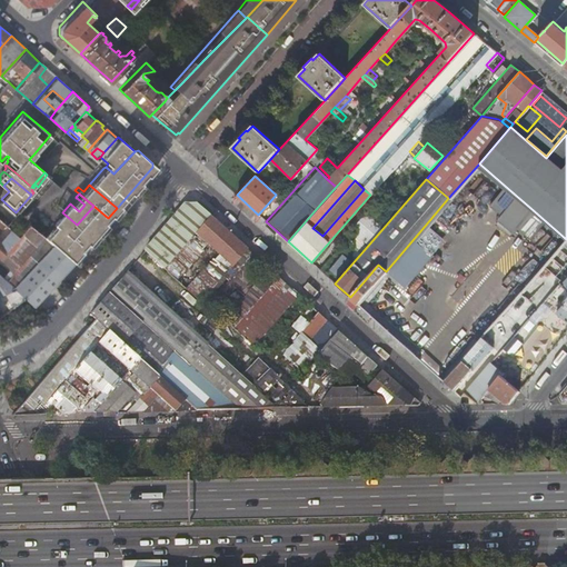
[(529,207),(514,194),(495,216),(509,229),(529,207)]
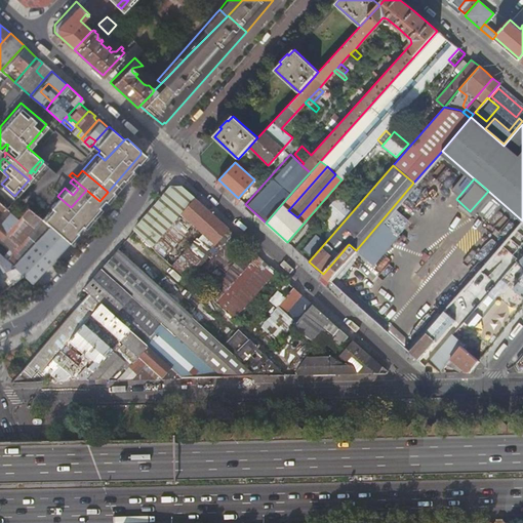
[(71,183),(66,189),(73,195),(78,189),(71,183)]
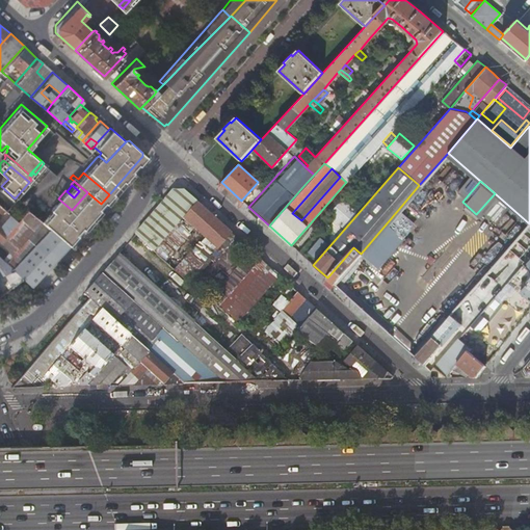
[(14,200),(15,199),(1,186),(0,188),(14,200)]
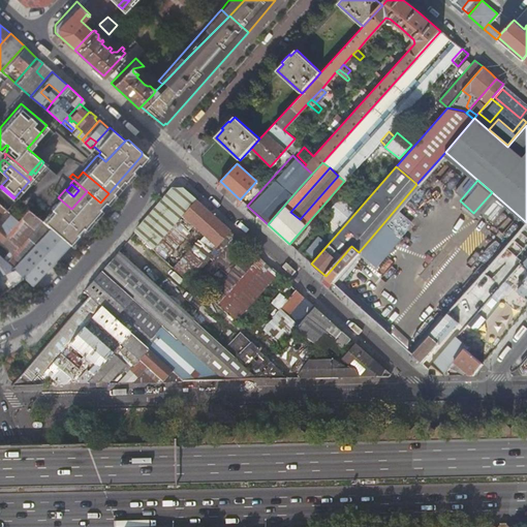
[(171,189),(132,231),(150,248),(194,198),(183,188),(171,189)]
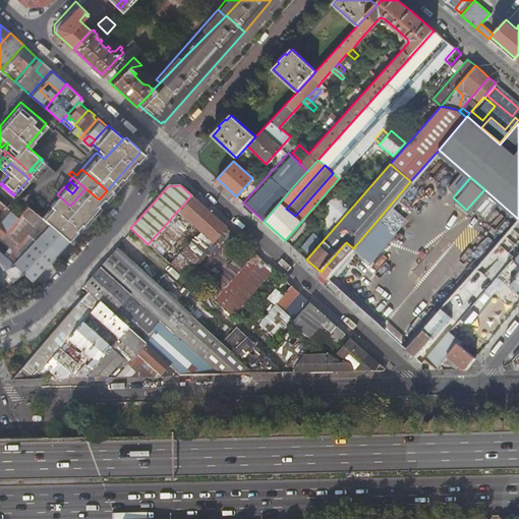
[(85,214),(99,199),(85,188),(70,206),(83,217),(85,214)]
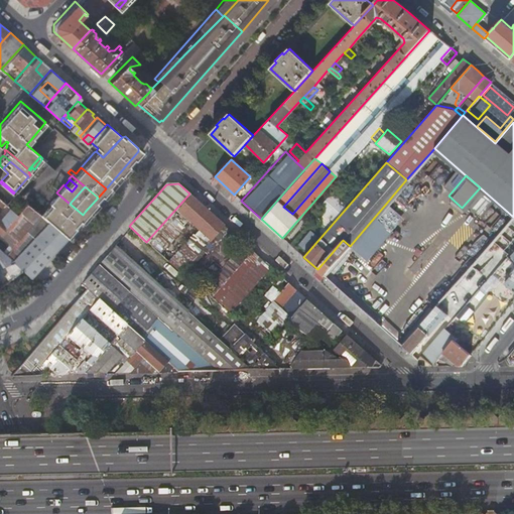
[(51,204),(41,215),(43,217),(65,235),(83,215),(70,204),(56,193),(48,202),(51,204)]
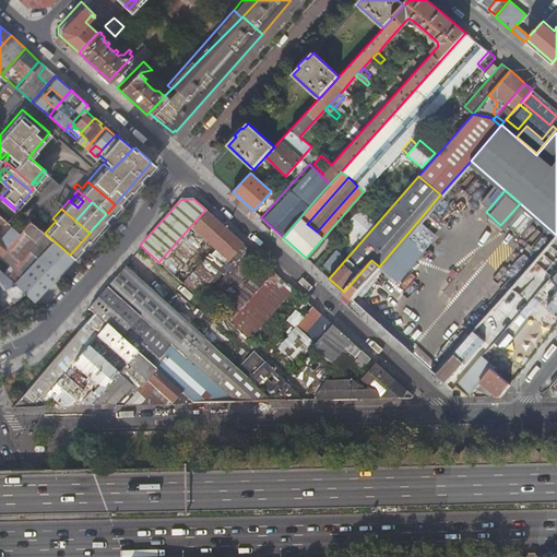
[(214,248),(184,284),(196,295),(197,294),(213,274),(217,270),(241,243),(205,210),(158,262),(170,272),(202,237),(214,248)]
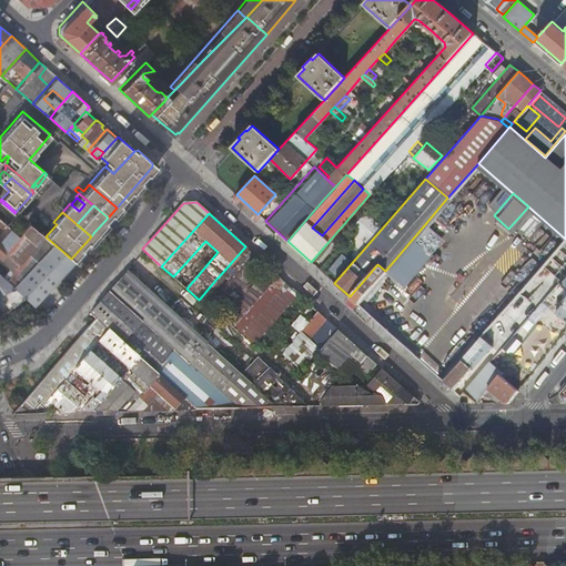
[(380,225),(364,213),(351,228),(366,241),(380,225)]
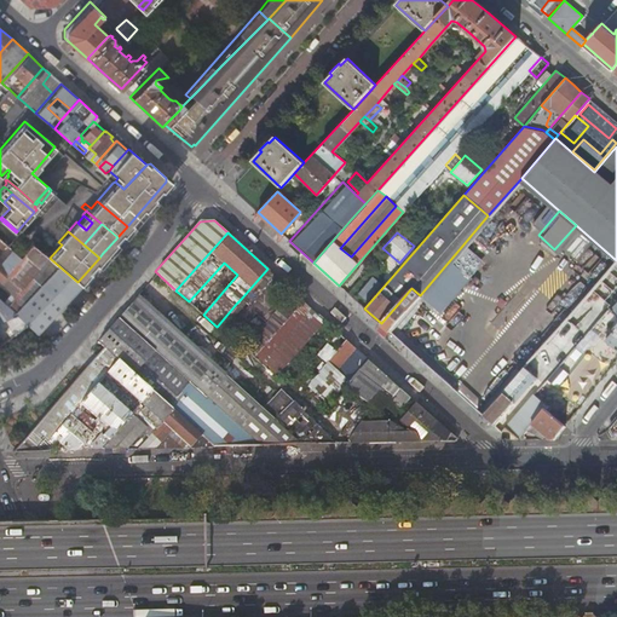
[(0,244),(3,242),(0,240),(0,278),(15,260),(7,254),(0,261),(0,244)]
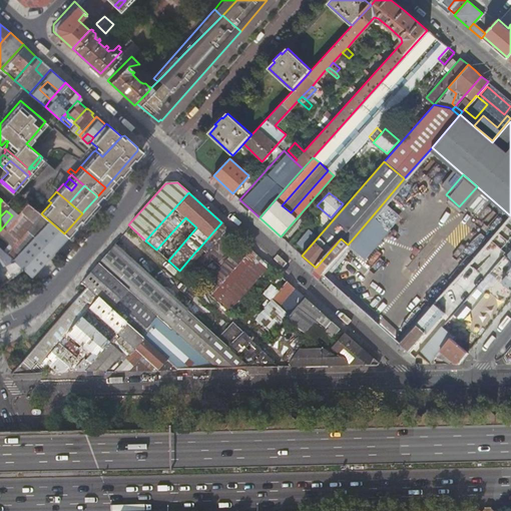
[(0,247),(13,259),(20,266),(21,267),(30,275),(65,234),(64,233),(43,215),(41,213),(25,200),(12,215),(0,230),(0,232),(8,238),(4,243),(0,239),(0,247)]
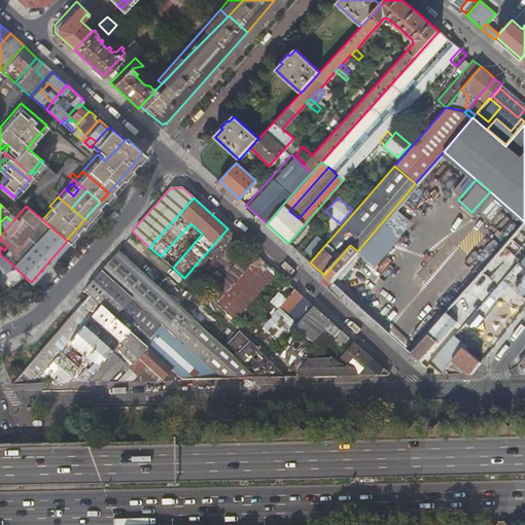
[(393,209),(357,251),(373,265),(399,234),(397,233),(407,220),(393,209)]
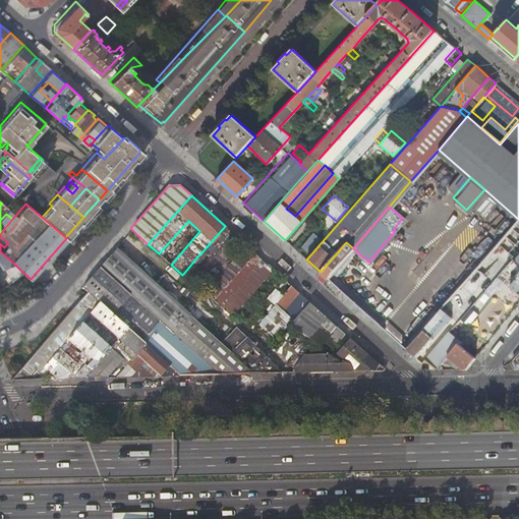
[(209,256),(231,232),(227,228),(225,226),(203,251),(209,256)]
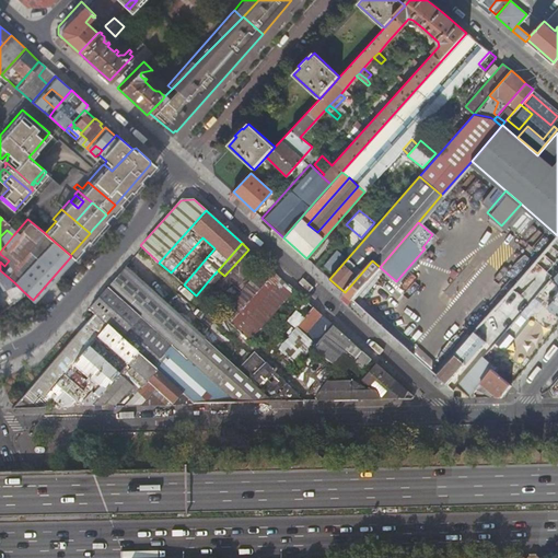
[(205,301),(222,314),(242,290),(232,282),(256,255),(248,250),(224,276),(218,270),(213,275),(197,294),(205,301)]
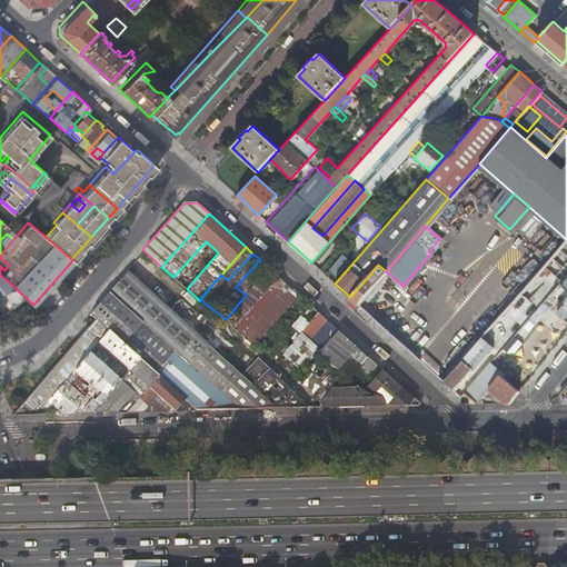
[(349,260),(341,254),(328,269),(336,276),(349,260)]
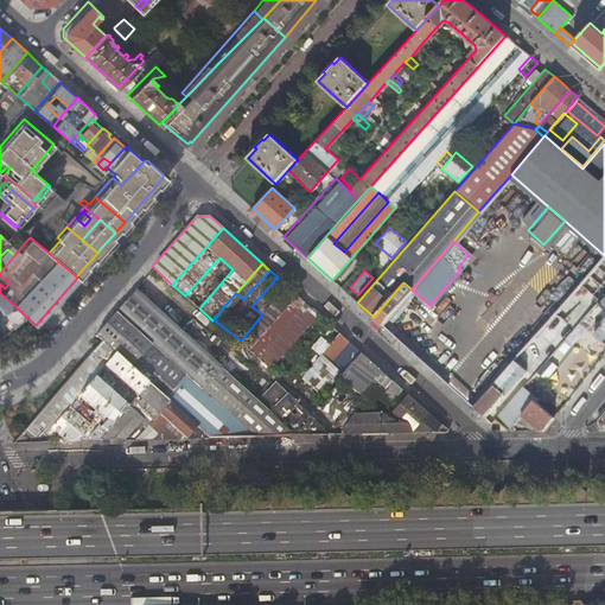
[(10,282),(0,275),(0,284),(5,288),(10,282)]
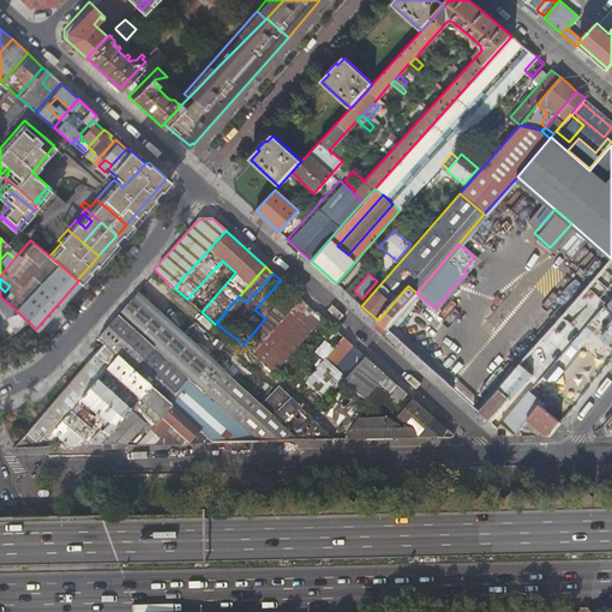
[(265,318),(288,287),(281,280),(255,310),(265,318)]
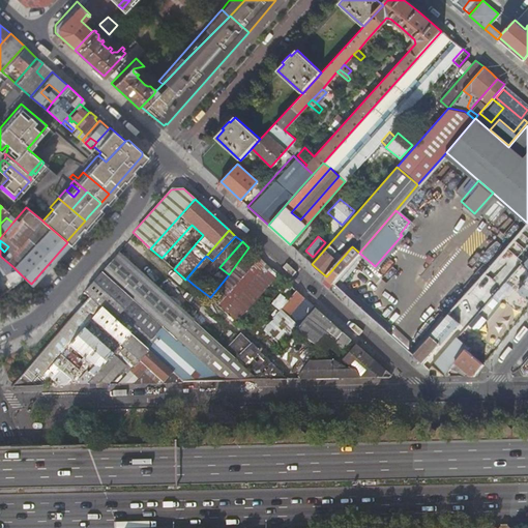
[(341,260),(347,266),(354,258),(359,253),(352,246),(341,260)]
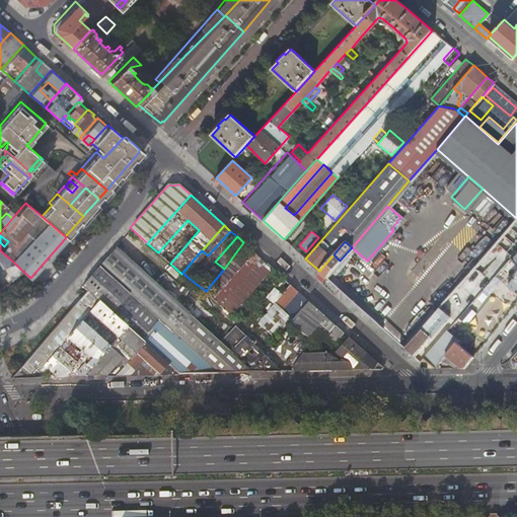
[(224,269),(206,291),(217,301),(223,295),(230,302),(236,296),(236,295),(243,288),(261,270),(267,263),(248,246),(243,242),(224,269)]
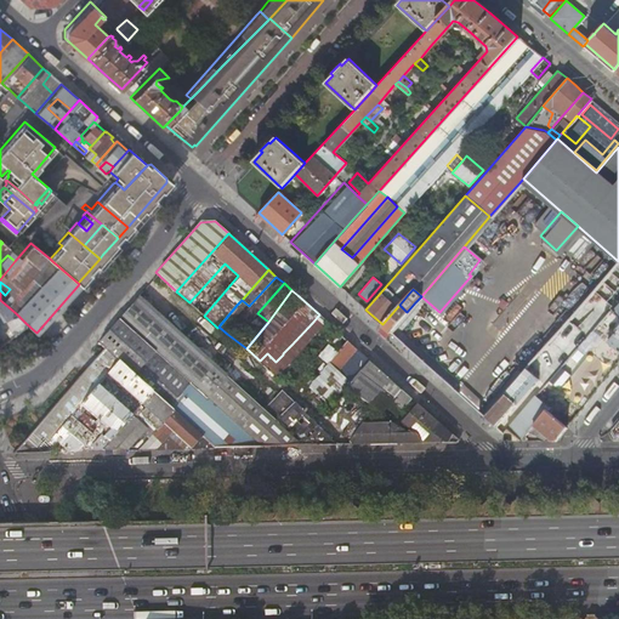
[(220,369),(169,324),(136,294),(115,316),(163,359),(219,410),(240,430),(257,446),(295,444),(297,441),(261,407),(240,388),(228,378),(220,369)]
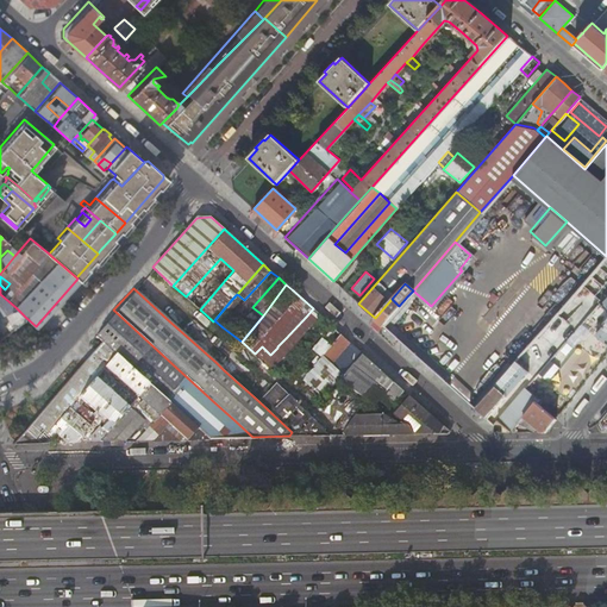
[(0,312),(2,312),(16,307),(0,294),(0,312)]
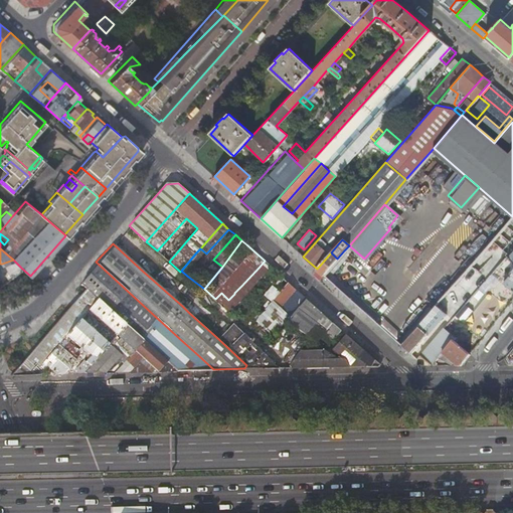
[(337,259),(331,252),(317,269),(323,275),(337,259)]
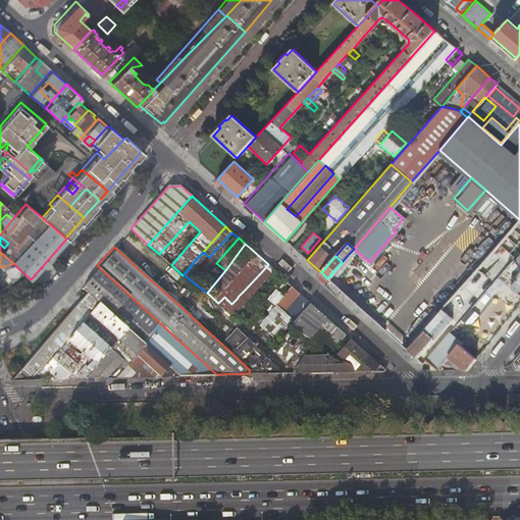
[(513,258),(449,331),(460,342),(458,344),(472,355),(489,335),(485,332),(518,295),(509,287),(519,275),(519,273),(519,264),(515,259),(513,258)]
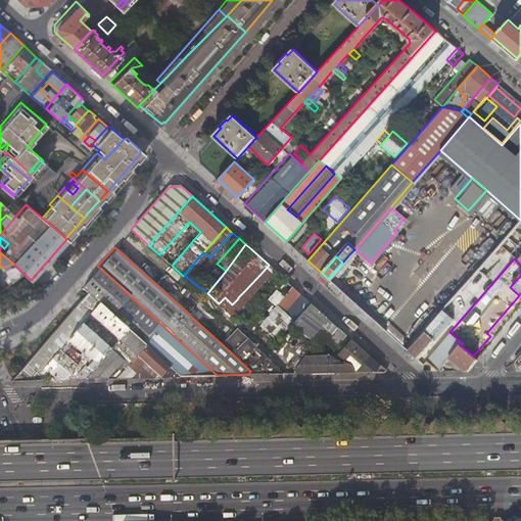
[(495,269),(485,259),(479,267),(489,275),(495,269)]
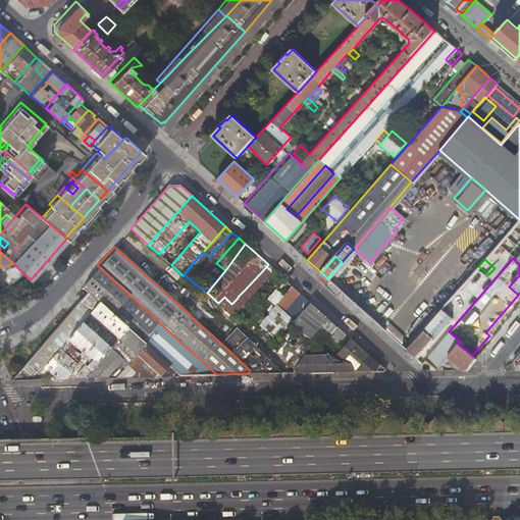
[(3,273),(9,280),(21,271),(20,270),(13,263),(2,267),(5,271),(3,273)]
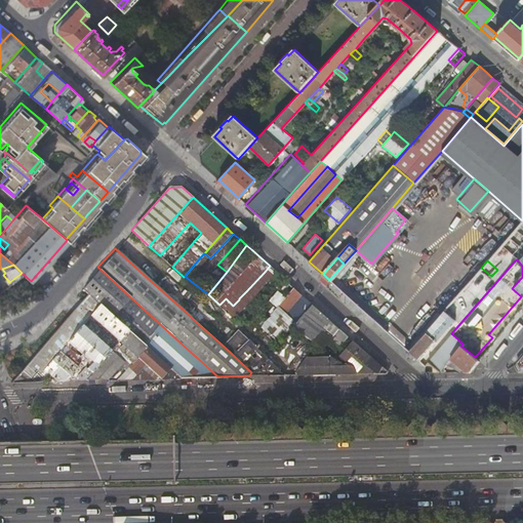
[(268,277),(256,288),(265,295),(281,277),(270,266),(264,273),(268,277)]
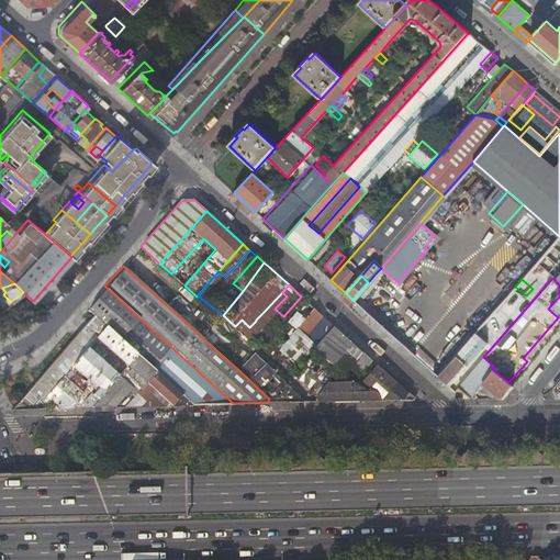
[(147,325),(104,286),(86,306),(92,313),(104,324),(115,334),(135,351),(149,365),(155,370),(191,403),(233,403),(217,389),(198,371),(147,325)]
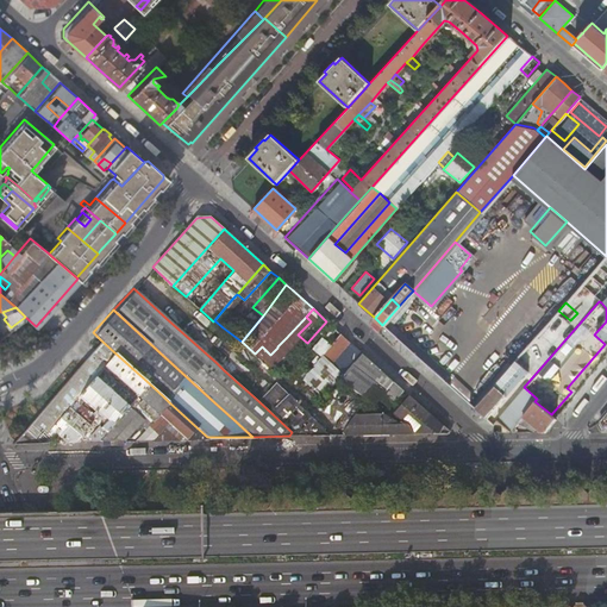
[(548,348),(570,320),(558,311),(540,331),(536,337),(548,348)]
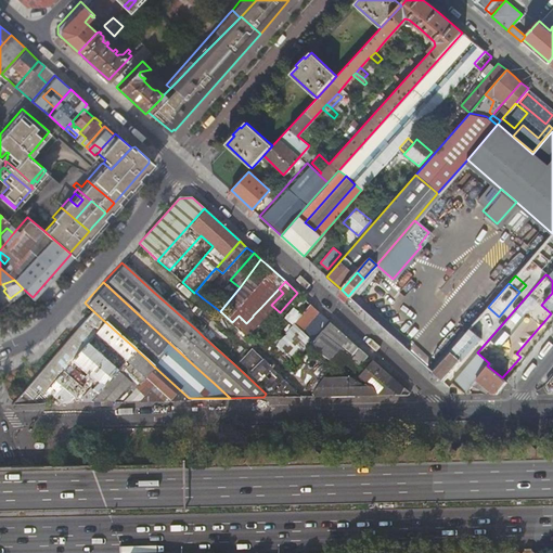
[(253,317),(257,321),(271,305),(283,293),(279,288),(260,308),(253,316),(253,317)]
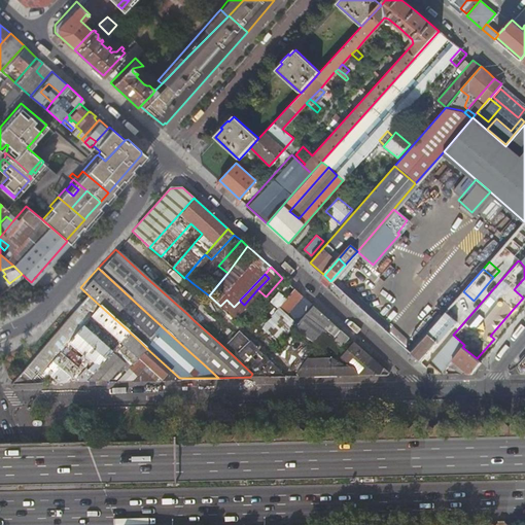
[(523,298),(524,299),(524,279),(524,278),(514,289),(523,298)]
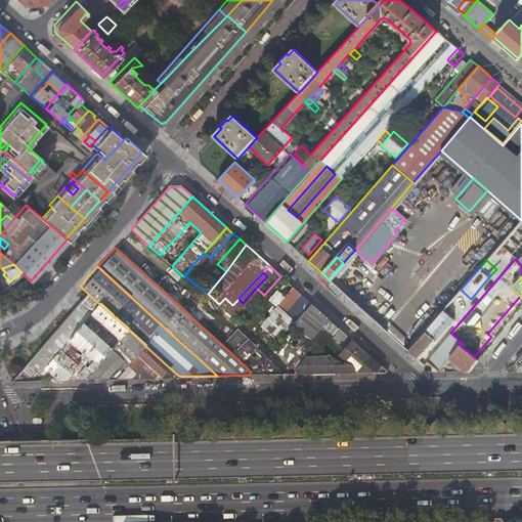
[(272,307),(270,310),(269,311),(270,311),(253,334),(269,349),(278,339),(266,330),(276,319),(277,318),(286,308),(291,302),(299,293),(291,286),(272,307)]
